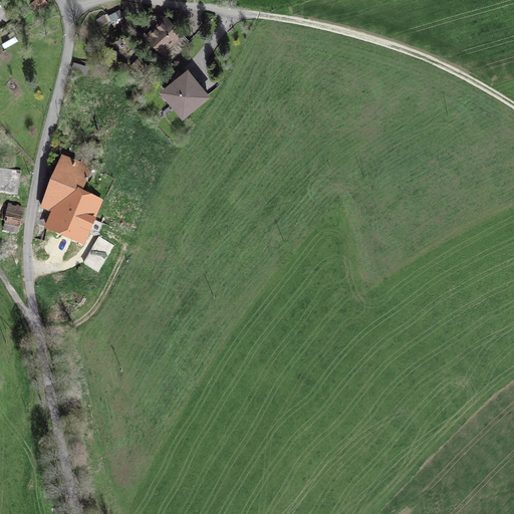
[(44,0),(35,0),(33,2),(39,9),(47,3),(44,0)]
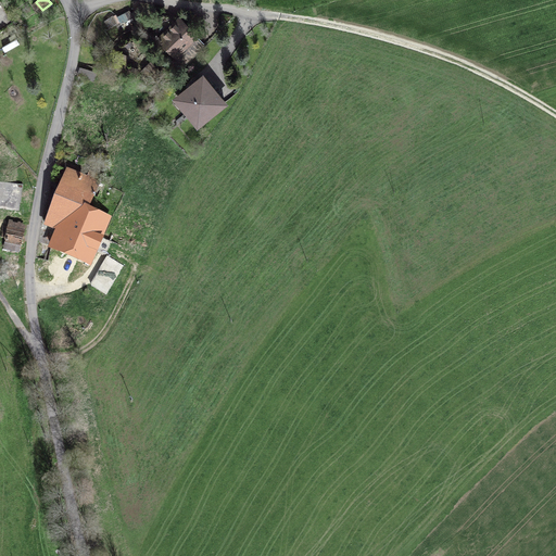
[(175,57),(197,35),(179,19),(162,15),(152,25),(152,33),(175,57)]
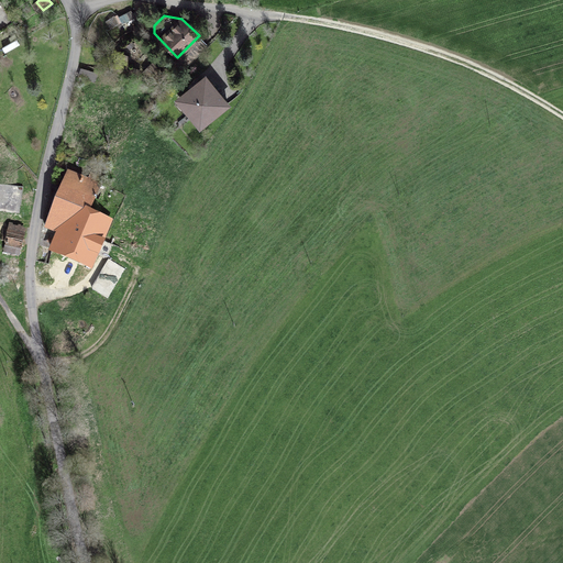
[(95,83),(98,74),(81,68),(79,77),(95,83)]
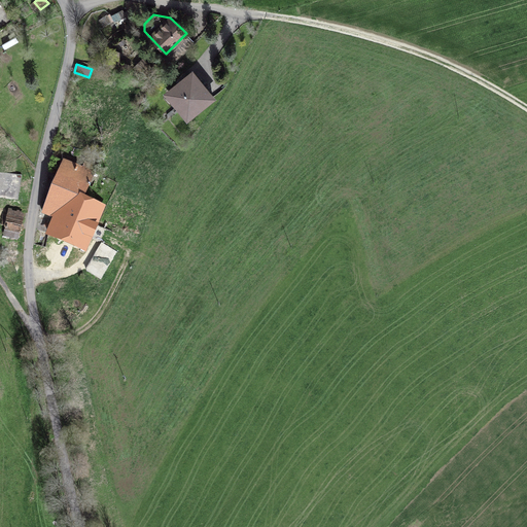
[(187,118),(212,97),(195,75),(186,81),(181,75),(176,80),(178,83),(169,91),(181,106),(179,108),(187,118)]
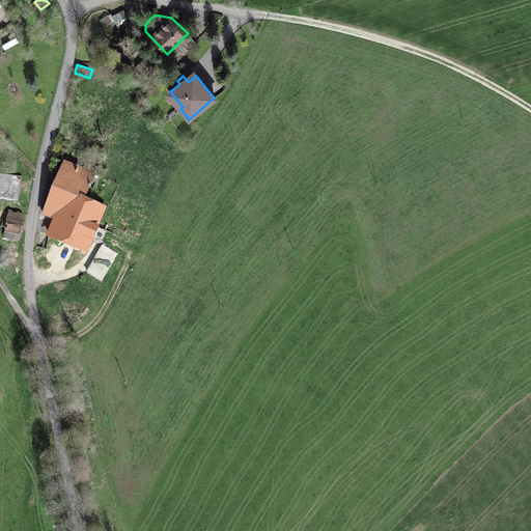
[(83,171),(64,164),(44,215),(55,219),(49,235),(85,251),(90,239),(100,243),(106,230),(96,226),(103,210),(83,201),(96,169),(85,164),(83,171)]
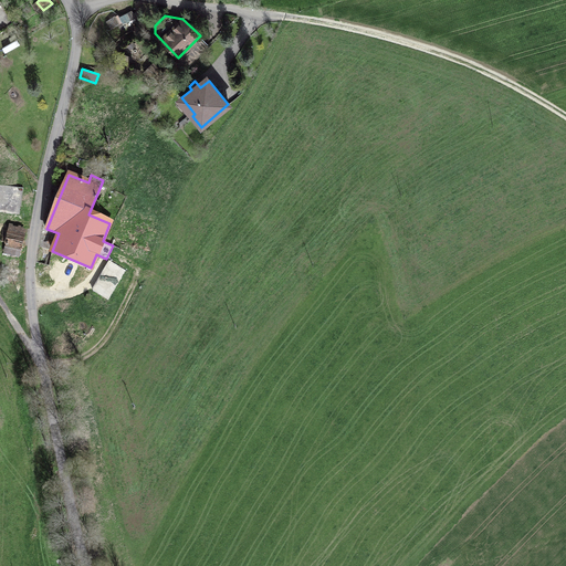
[(1,242),(6,243),(4,253),(20,257),(24,236),(3,231),(1,242)]
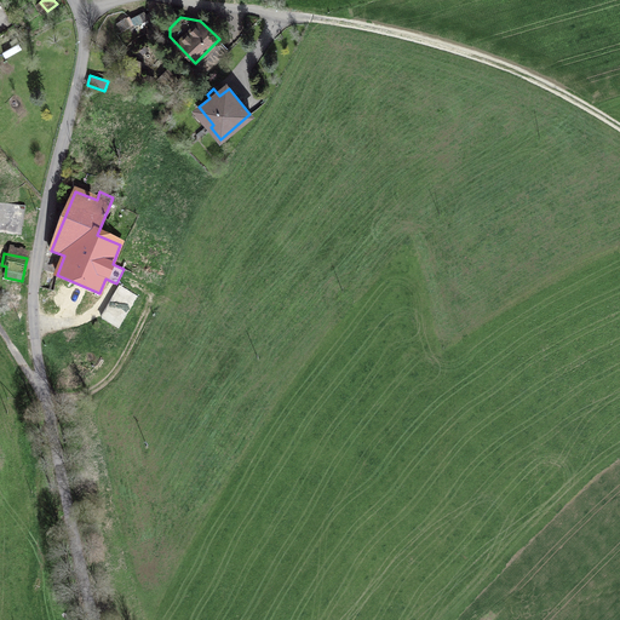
[(121,286),(102,319),(119,328),(138,297),(121,286)]
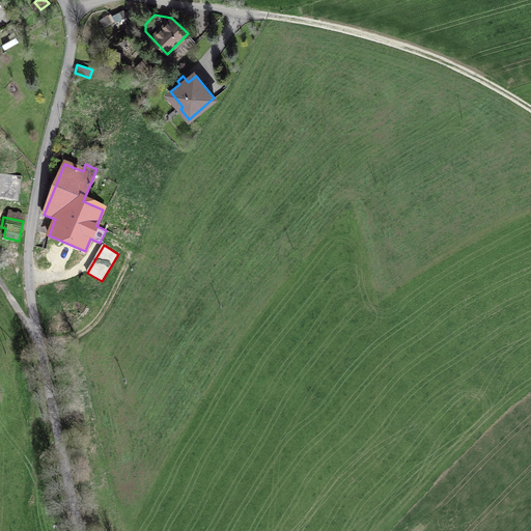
All buildings are outlined.
